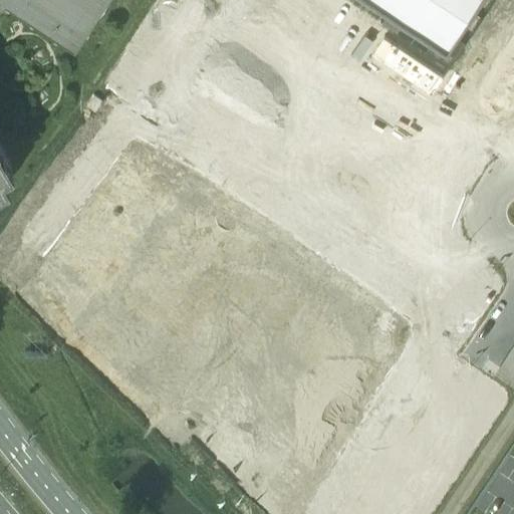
[(0,0),(0,176),(5,174),(0,166),(0,164),(9,159),(7,157),(0,145),(0,1),(1,0),(2,0),(5,3),(6,2),(26,16),(26,17),(29,19),(30,18),(50,32),(50,33),(53,35),(54,34),(71,46),(83,28),(83,29),(85,25),(99,4),(99,5),(101,1),(101,0),(0,0)]
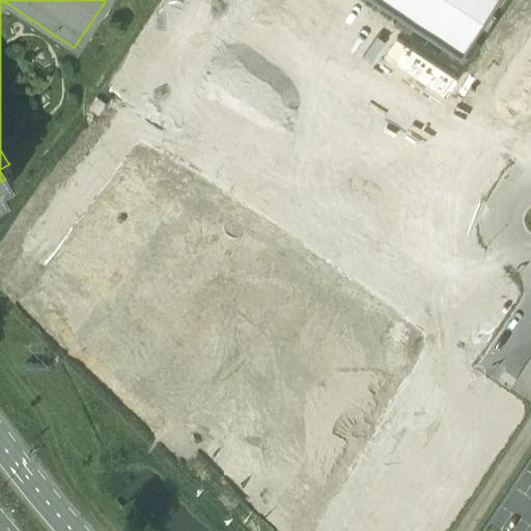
[(381,0),(463,54),(497,0),(381,0)]
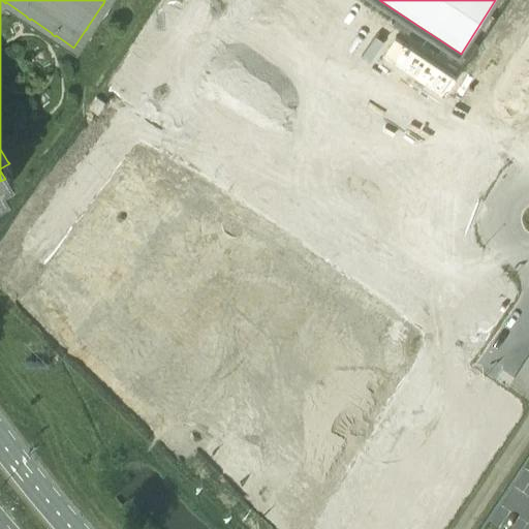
[(94,103),(89,111),(96,115),(100,107),(94,103)]
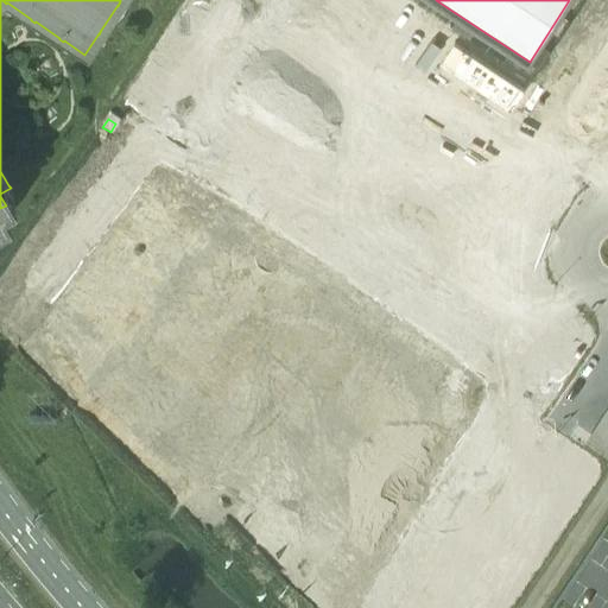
[(178,204),(71,363),(323,607),(333,607),(472,400),(178,204)]
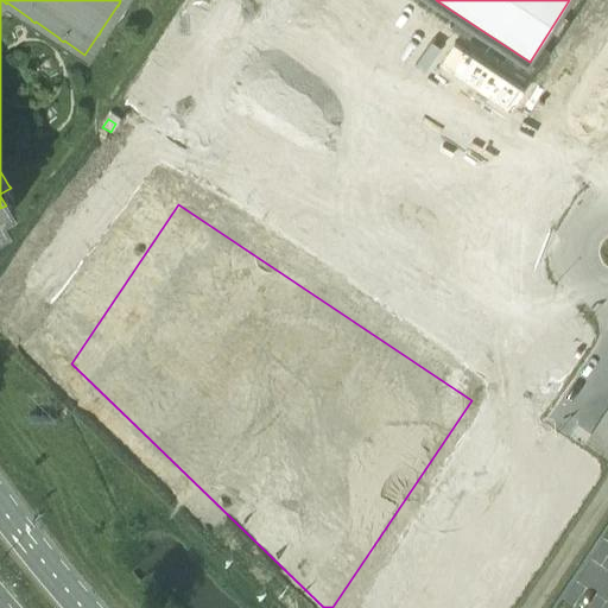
[(607,607),(607,527),(553,607),(607,607)]
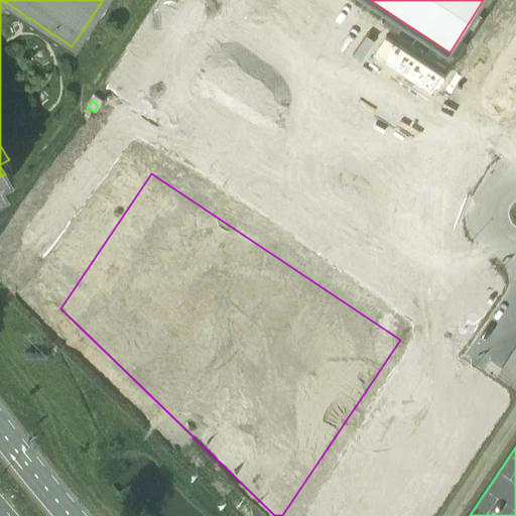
All buildings are outlined.
